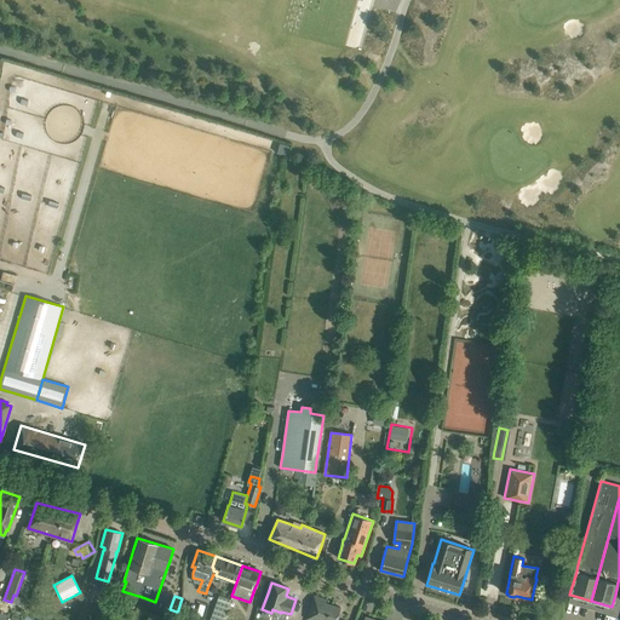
[(223,619),(230,604),(231,601),(220,596),(210,619),(223,619)]
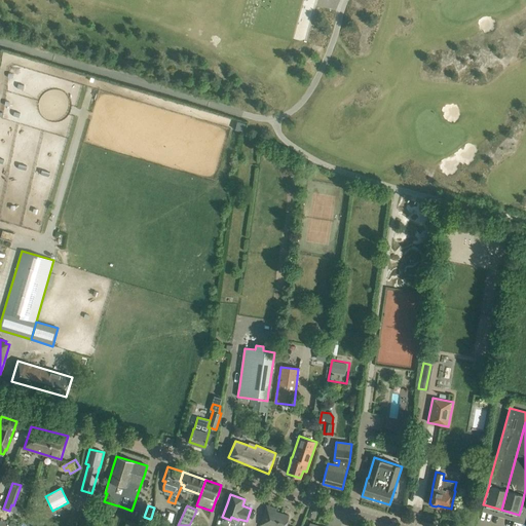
[(260,525),(263,525),(268,525),(269,525),(272,525),(285,525),(289,516),(276,512),(276,509),(266,505),(260,525)]
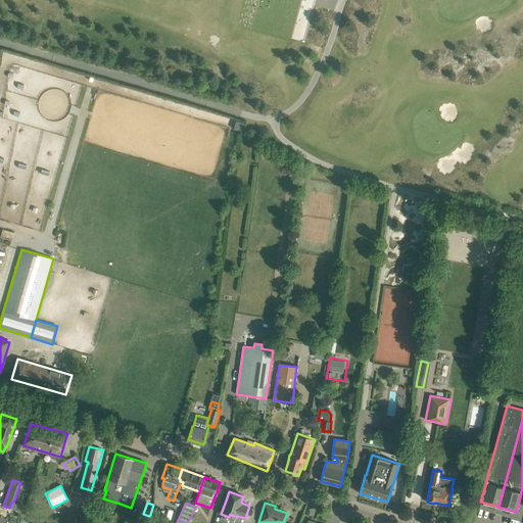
[(149,516),(147,522),(156,522),(158,518),(158,515),(160,510),(152,508),(150,515),(149,516)]
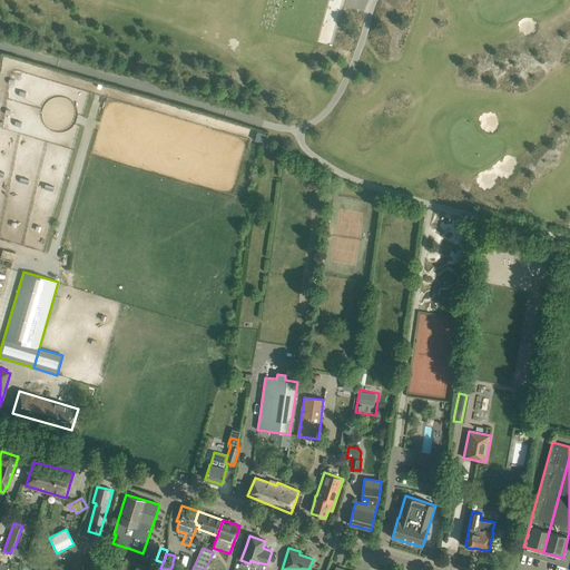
[(87,569),(96,569),(99,559),(91,557),(87,569)]
